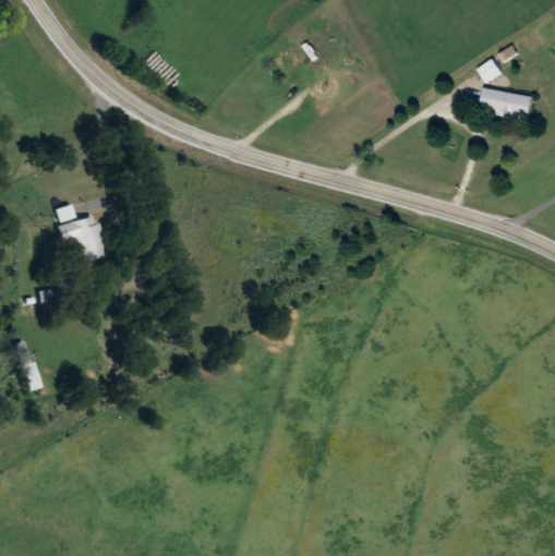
[(324,64),(315,52),(324,46),(317,36),(309,43),(304,35),(296,41),(316,70),(324,64)]
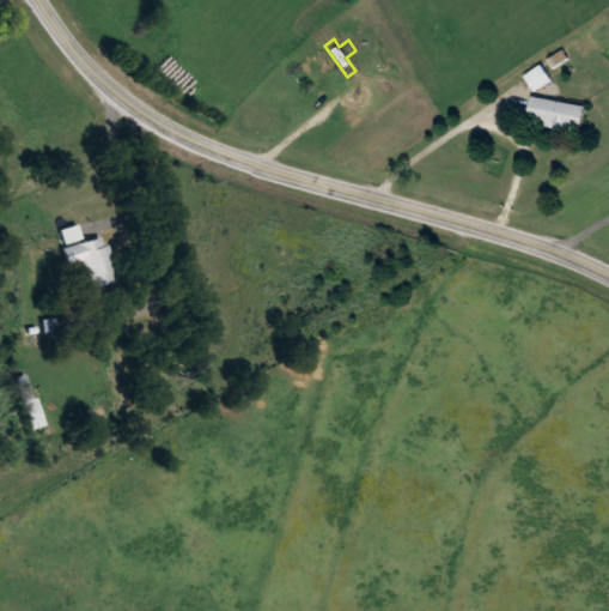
[(523,77),(534,91),(549,80),(540,66),(523,77)]
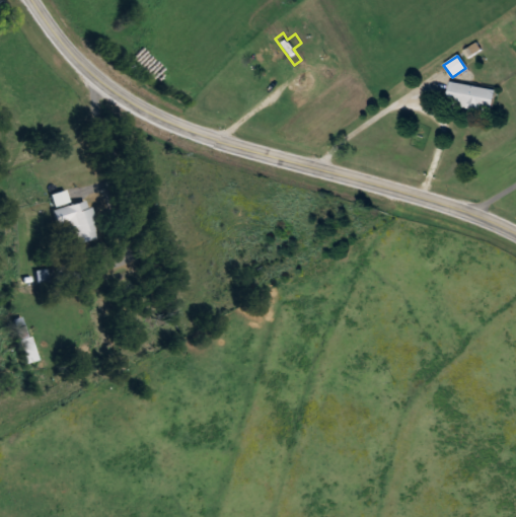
[(495,90),(449,81),(445,103),(491,113),(495,90)]
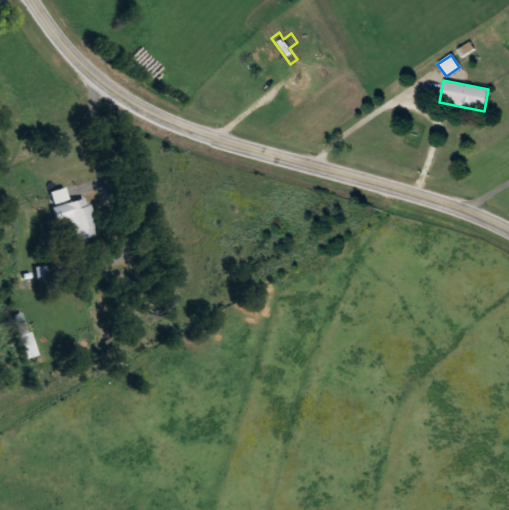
[(64,199),(61,190),(47,194),(50,204),(64,199)]
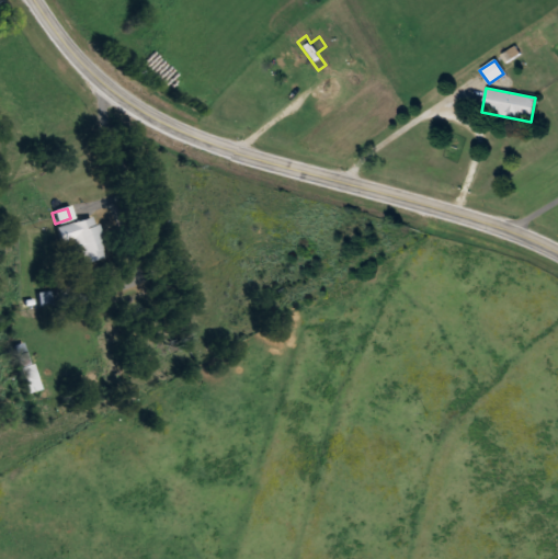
[(58,241),(73,238),(78,255),(100,250),(92,217),(55,227),(58,241)]
